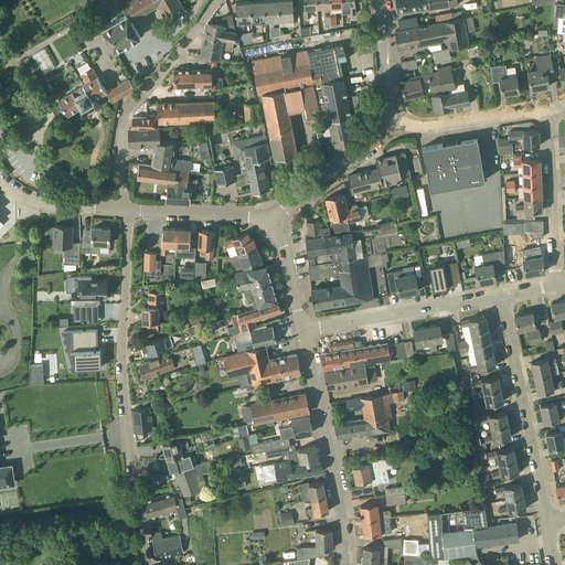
[(119,0),(120,1),(123,7),(124,8),(127,13),(102,29),(114,50),(140,36),(131,21),(158,6),(161,11),(167,21),(185,11),(178,0),(119,0)]
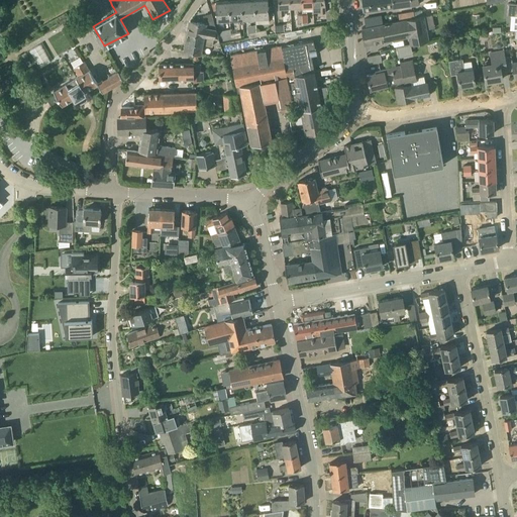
[(242,19),(255,18),(254,0),(241,1),(242,19)]
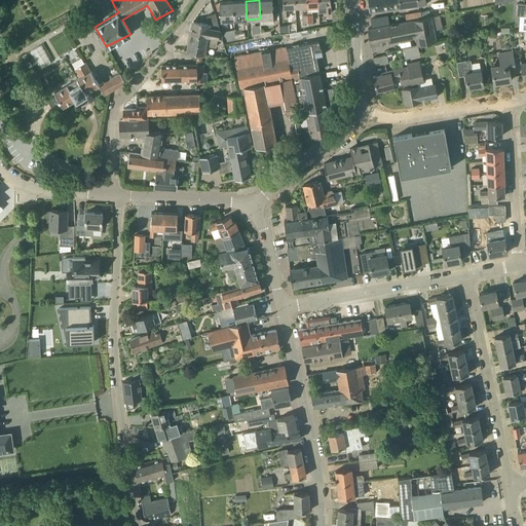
[(259,0),(260,19),(273,17),(272,0),(259,0)]
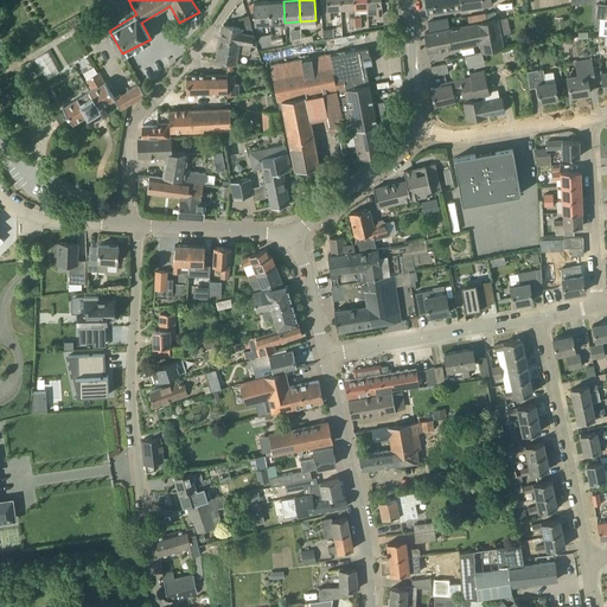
[(333,8),(340,8),(340,0),(326,0),(327,19),(333,18),(333,8)]
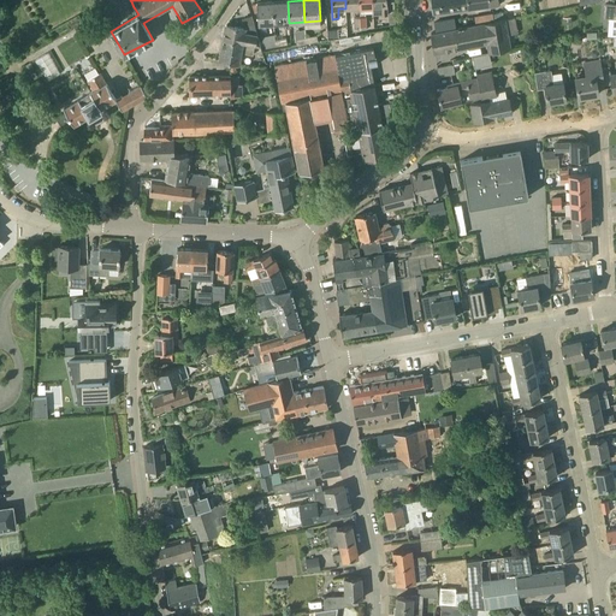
[(373,0),(374,6),(381,6),(381,16),(388,16),(386,0),(373,0)]
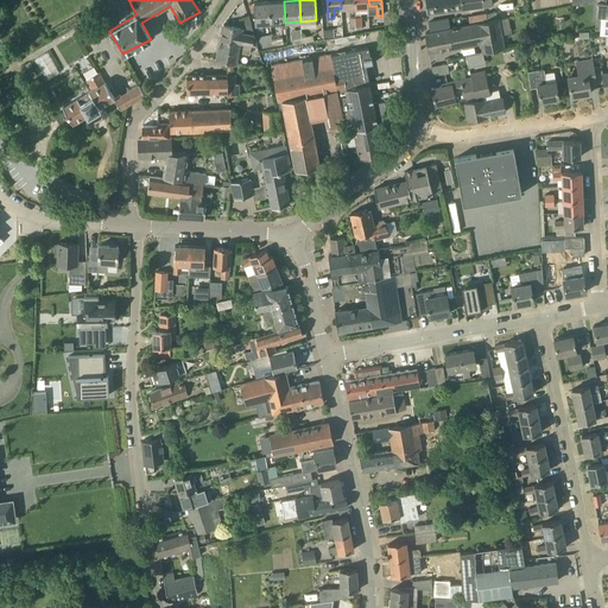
[(424,0),(428,13),(462,8),(461,0),(424,0)]
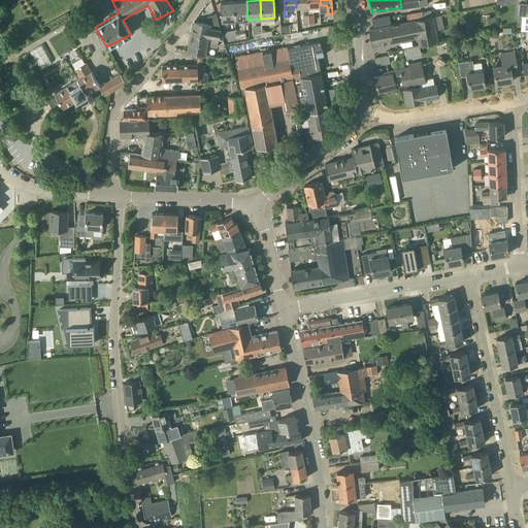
[(234,20),(248,20),(246,1),(233,2),(234,20)]
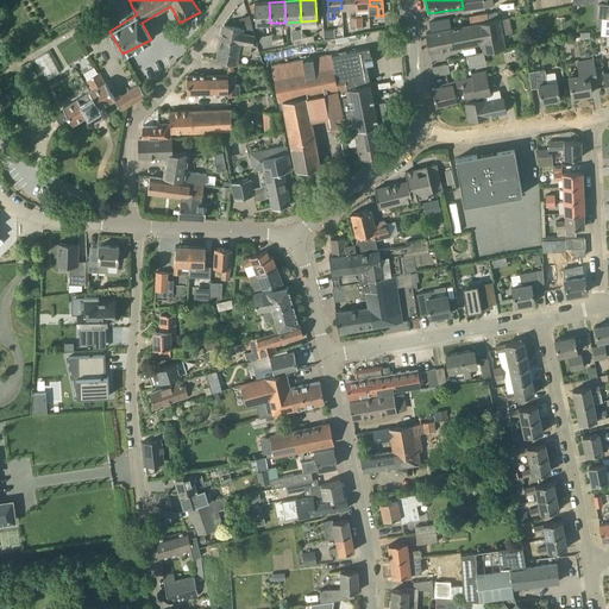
[(256,24),(270,23),(269,2),(253,2),(256,24)]
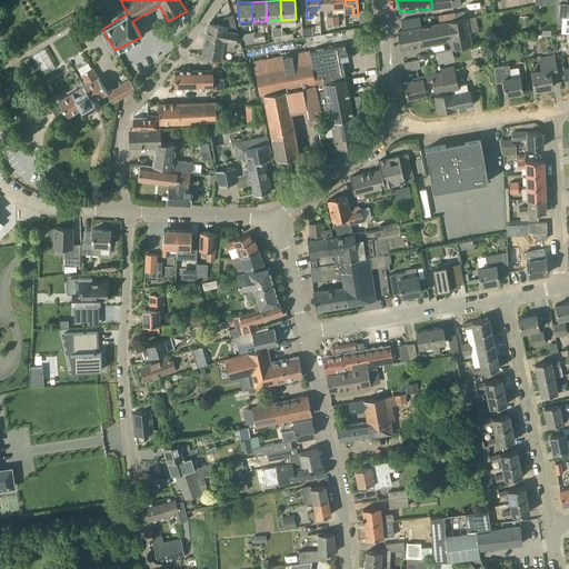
[(568,17),(568,5),(559,3),(558,17),(568,17)]
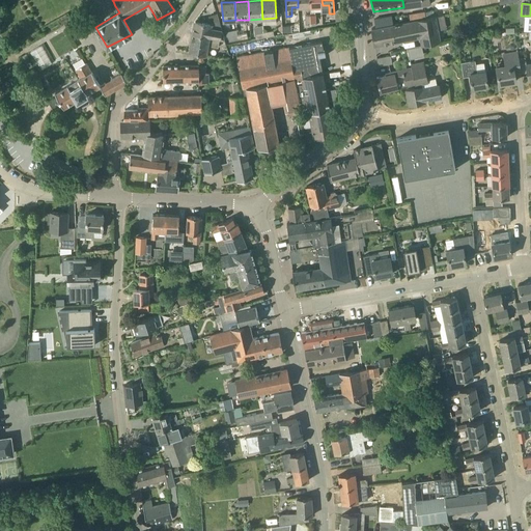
[(440,43),(438,30),(436,17),(425,19),(410,21),(393,24),(375,28),(371,28),(374,46),(420,37),(422,46),(440,43)]
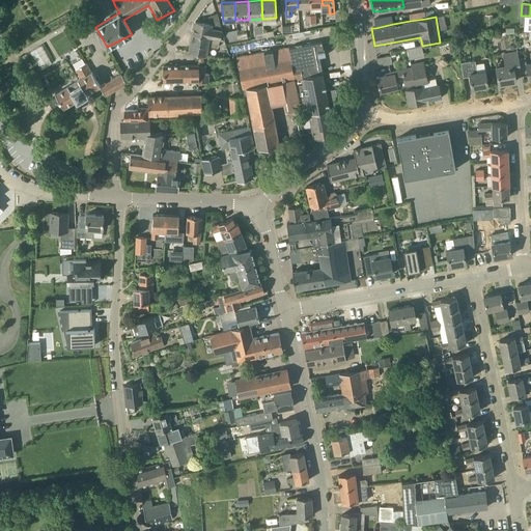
[(375,28),(393,24),(392,17),(374,20),(375,28)]
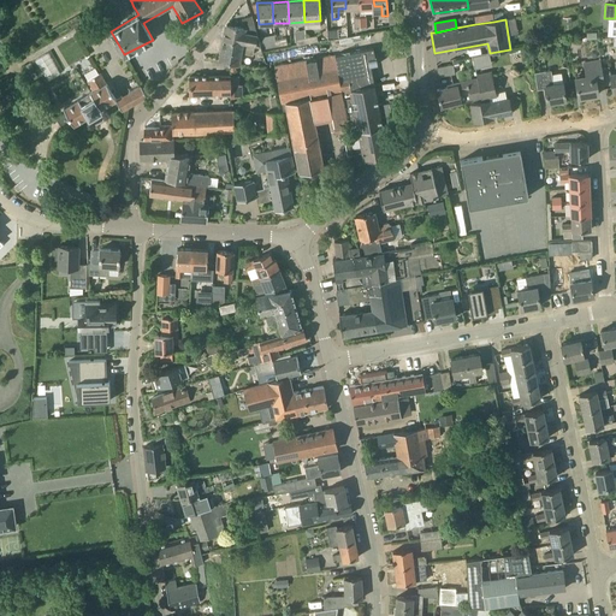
[(260,45),(256,30),(226,25),(224,37),(255,45),(260,45)]
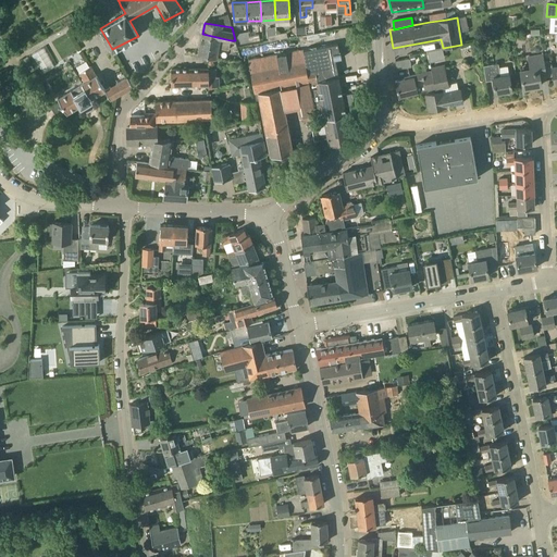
[(332,31),(306,35),(307,40),(333,35),(332,31)]
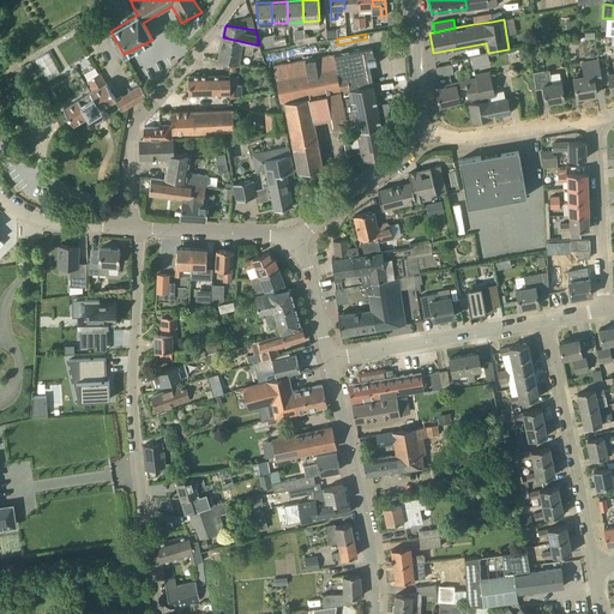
[(252,55),(254,44),(223,37),(220,60),(239,62),(241,48),(245,49),(244,54),(252,55)]
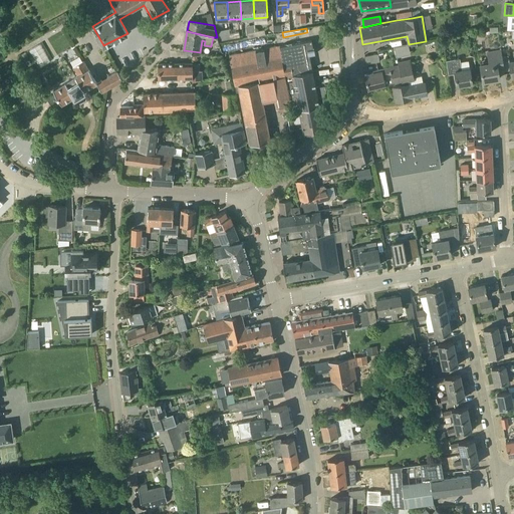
[(283,64),(284,64),(287,86),(295,84),(298,104),(318,100),(309,55),(315,53),(314,47),(313,47),(311,40),(280,46),(283,64)]
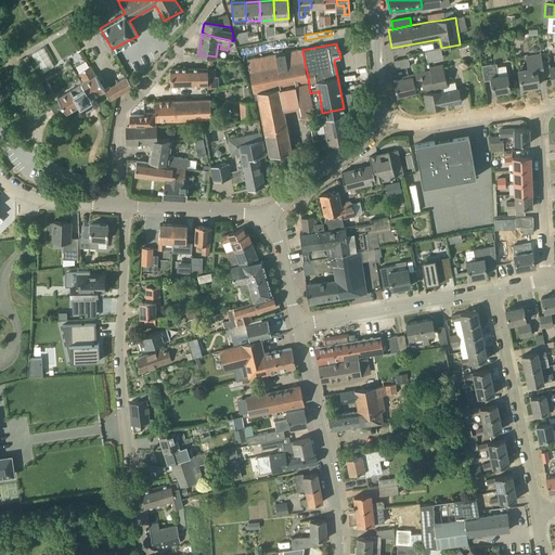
[(33,51),(42,72),(54,66),(44,46),(33,51)]
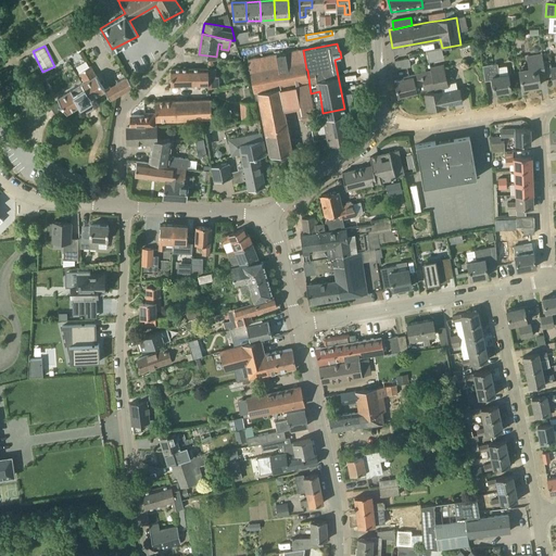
[(311,93),(307,70),(306,70),(303,50),(303,49),(248,60),(254,92),(258,92),(270,155),(292,152),(279,88),(295,85),(302,116),(315,113),(311,93)]
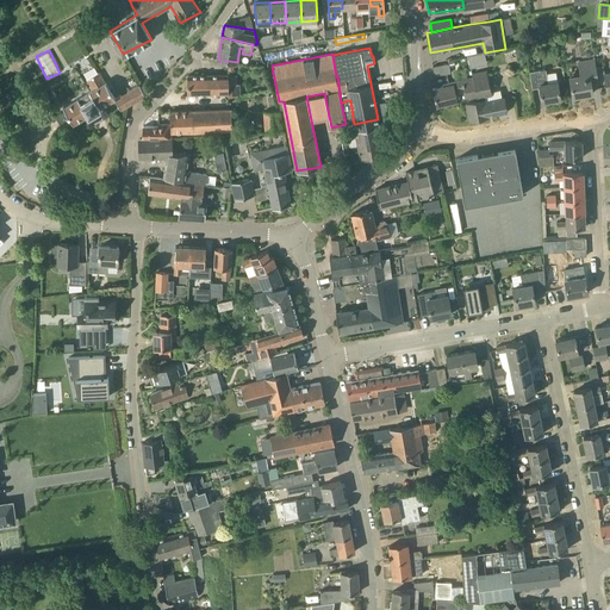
[(468,56),(472,68),(479,67),(477,55),(468,56)]
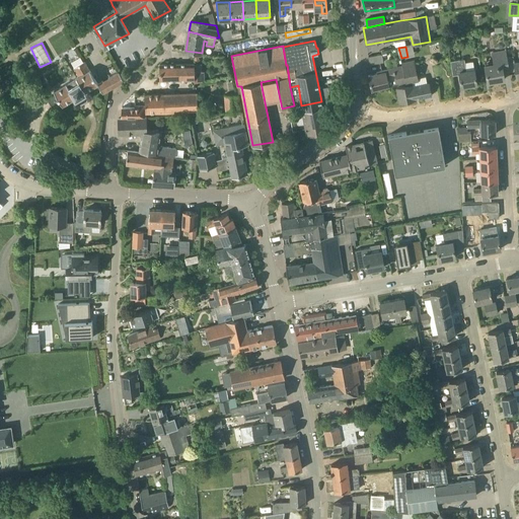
[(485,65),(488,82),(504,79),(502,65),(509,64),(506,51),(493,53),(494,64),(485,65)]
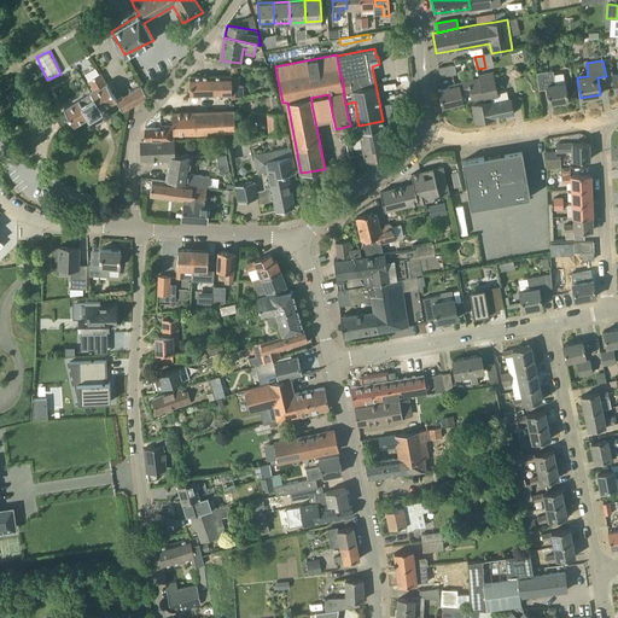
[(438,68),(441,77),(456,74),(455,64),(438,68)]
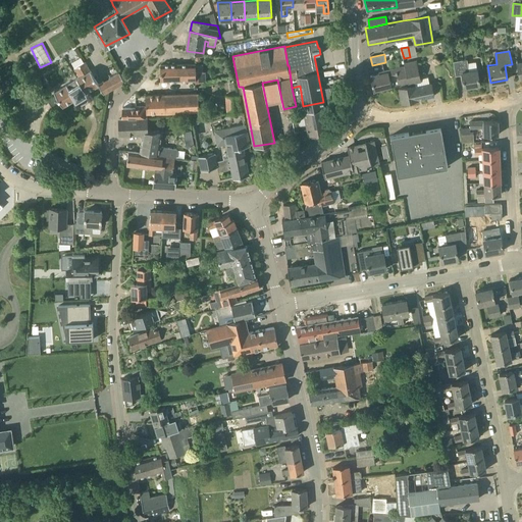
[(462,74),(464,88),(479,85),(477,69),(469,71),(467,59),(453,61),(456,75),(462,74)]
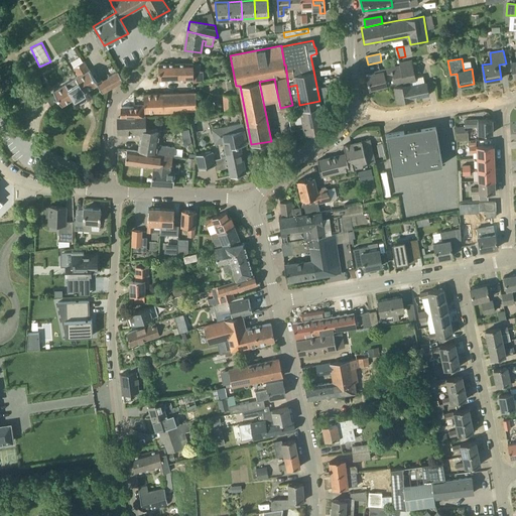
[(98,85),(98,84),(84,60),(73,68),(79,77),(53,91),(62,106),(97,85),(98,85)]
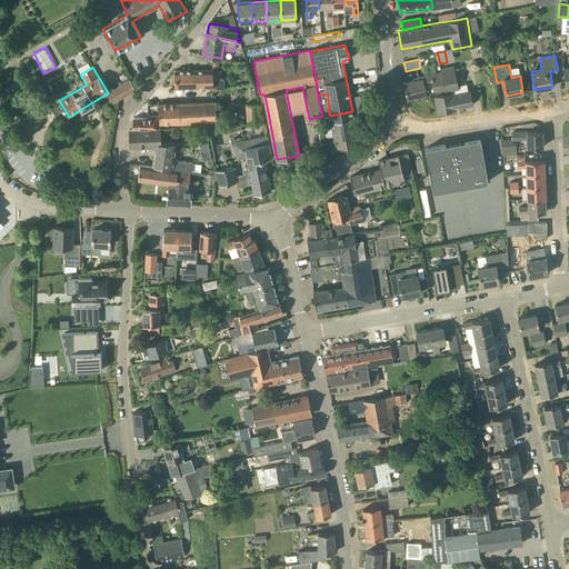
[(453,95),(452,92),(452,89),(458,88),(453,67),(440,70),(441,75),(445,91),(446,95),(435,96),(438,112),(472,105),(470,91),(453,95)]
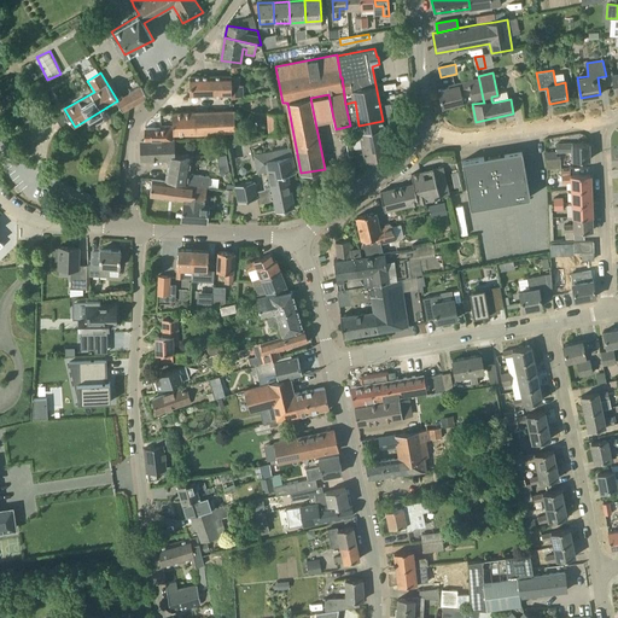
[(617,73),(606,75),(607,85),(614,83),(616,92),(617,92),(617,73)]
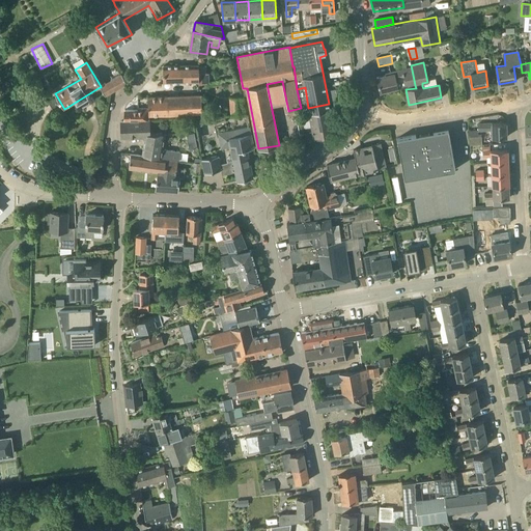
[(208,74),(206,74),(206,65),(198,65),(164,65),(164,82),(198,82),(198,84),(208,83),(208,74)]
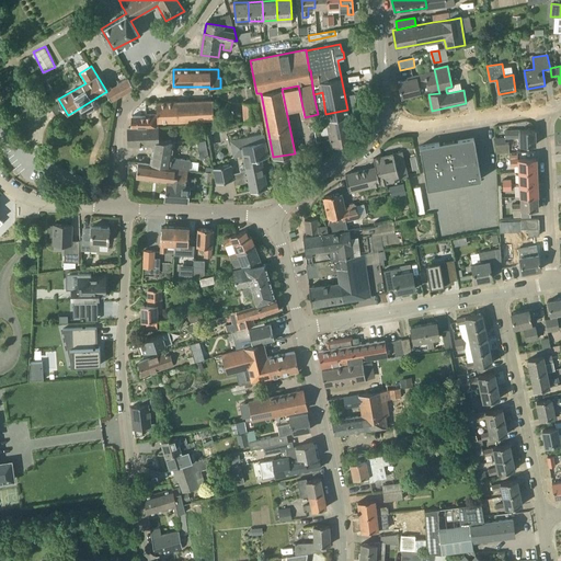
[(363,84),(364,84),(365,84),(373,84),(371,73),(363,75),(363,84)]
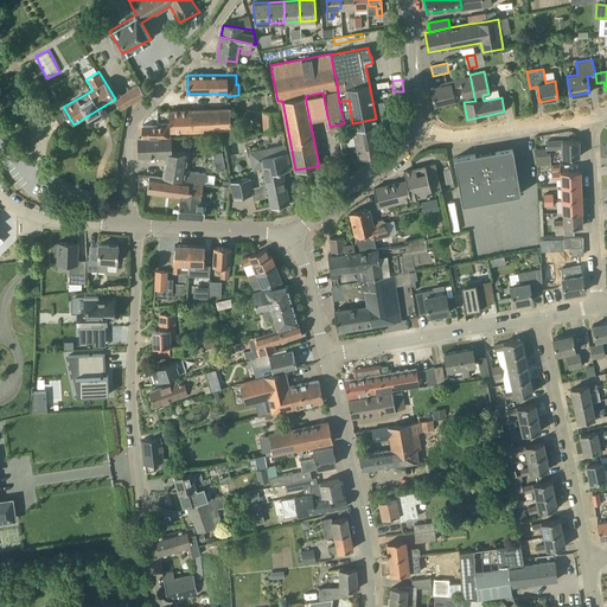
[(435,107),(474,97),(471,80),(461,81),(461,80),(445,83),(445,85),(430,89),(435,107)]
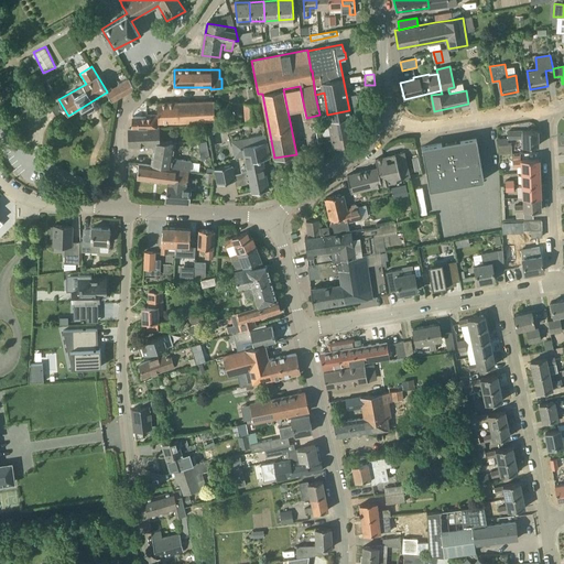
[(107,93),(106,93),(111,101),(134,87),(129,78),(107,91),(107,93)]
